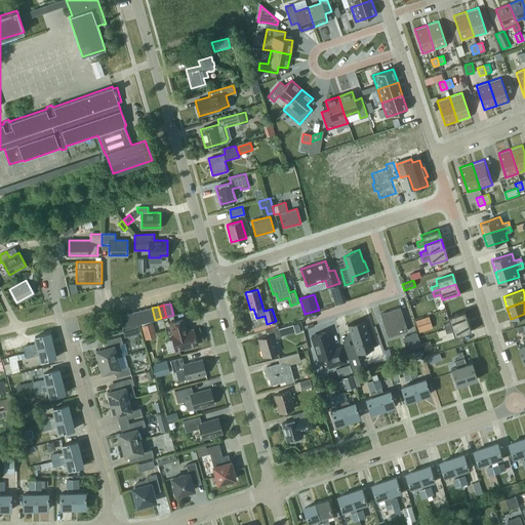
[(152,308),(146,310),(149,321),(155,320),(152,308)]
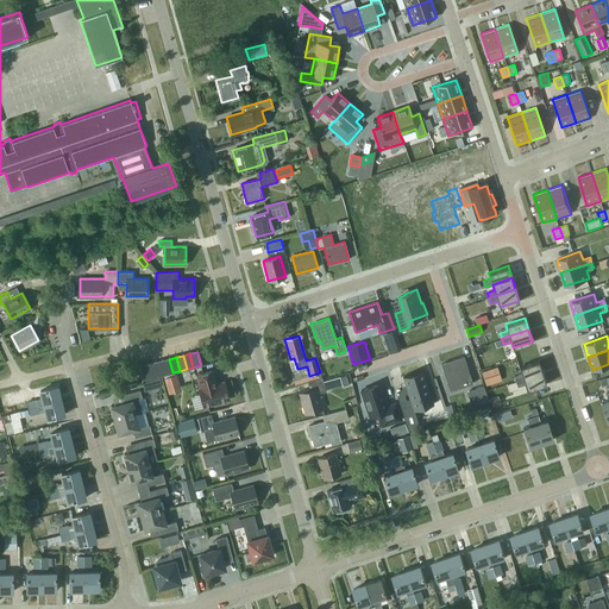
[(472,383),(464,357),(441,364),(450,391),(472,383)]
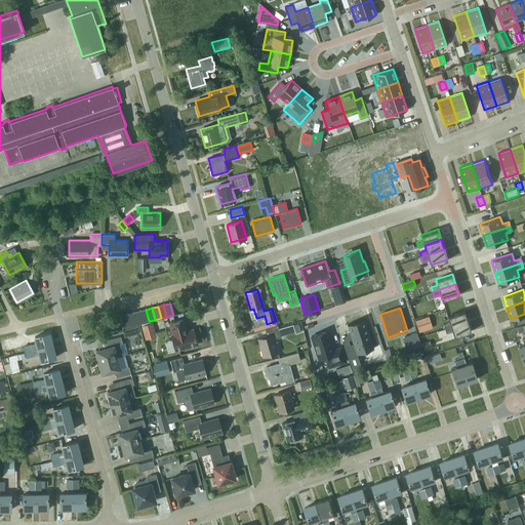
[(146,310),(139,311),(143,323),(149,321),(146,310)]
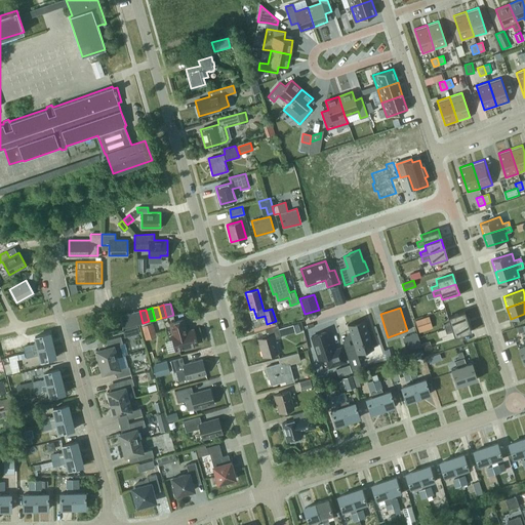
[(139,311),(133,313),(136,324),(143,323),(139,311)]
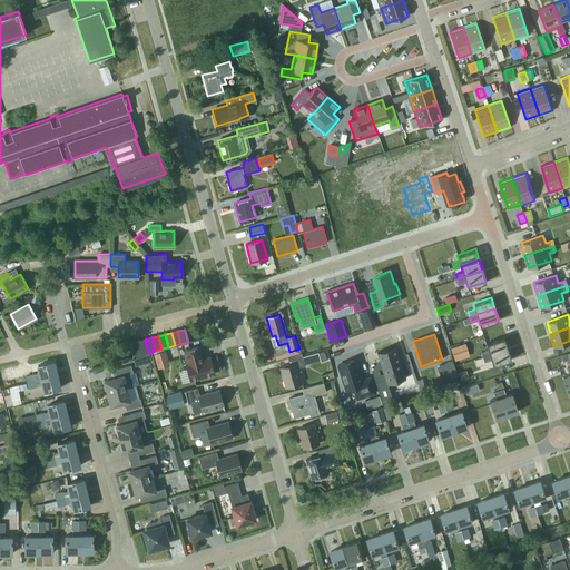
[(481,351),(482,356),(508,349),(504,337),(485,343),(488,349),(481,351)]
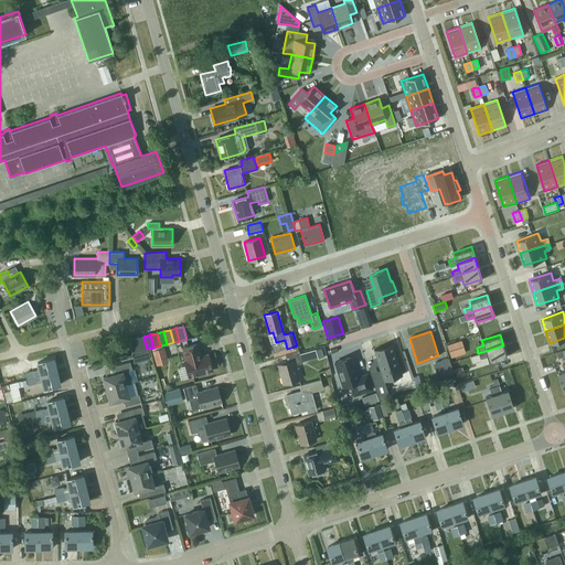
[(144,337),(138,338),(141,351),(147,349),(144,337)]
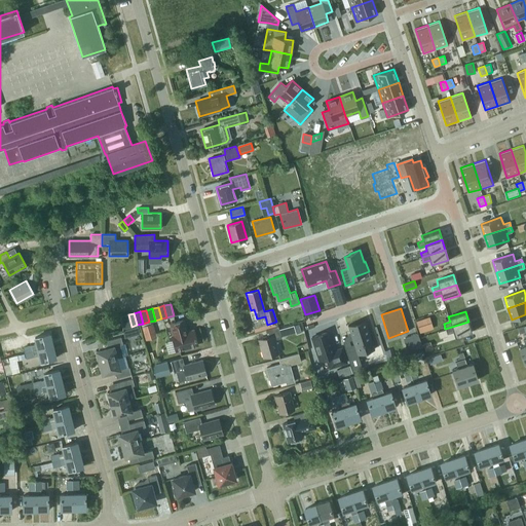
[(132,327),(128,314),(119,316),(122,329),(132,327)]
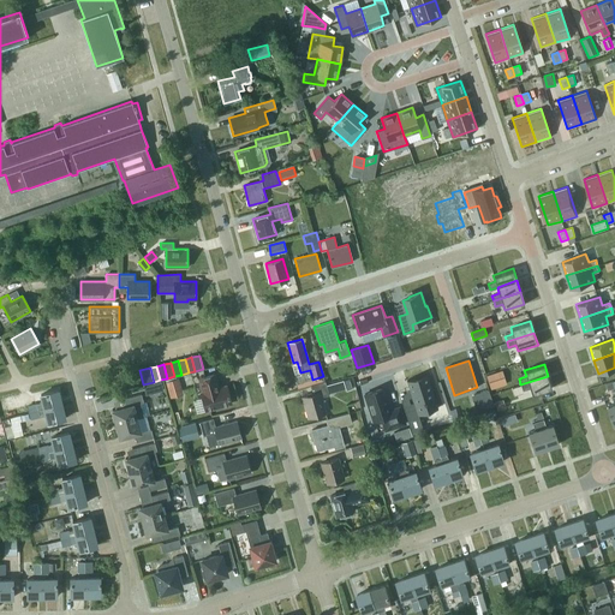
[(502,370),(489,375),(493,386),(507,381),(502,370)]
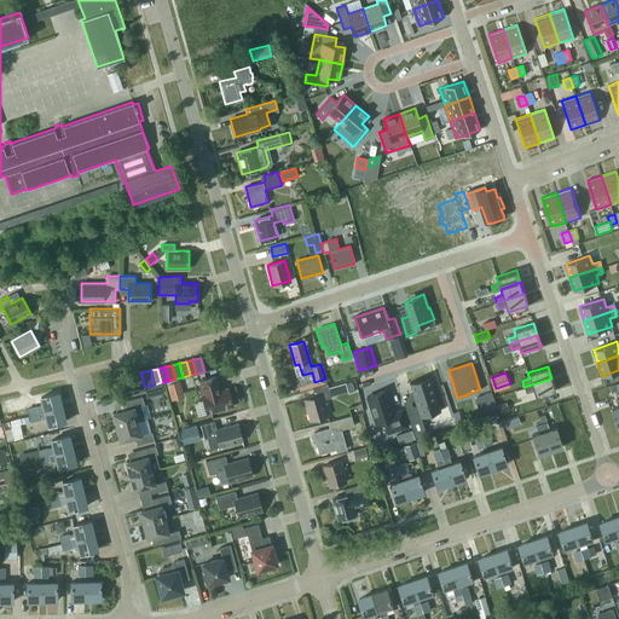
[(202,395),(207,414),(232,406),(227,388),(219,391),(215,376),(200,381),(204,394),(202,395)]
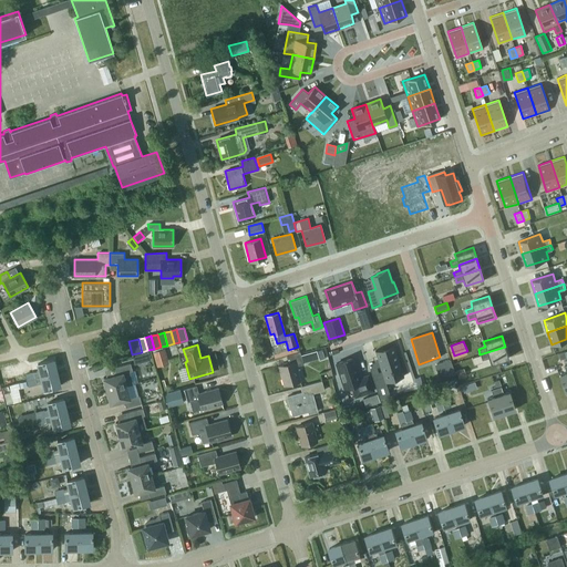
[(382,372),(372,375),(380,400),(390,397),(385,382),(387,382),(385,380),(392,378),(395,377),(402,374),(403,377),(404,375),(393,344),(375,350),(378,358),(382,372)]
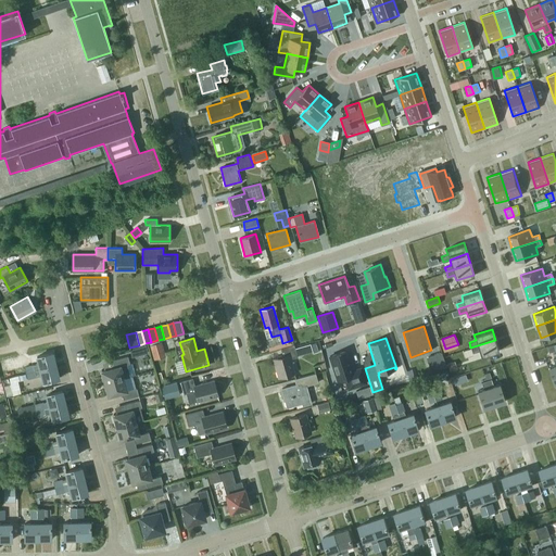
[(479,350),(481,356),(498,351),(495,340),(470,348),(472,352),(479,350)]
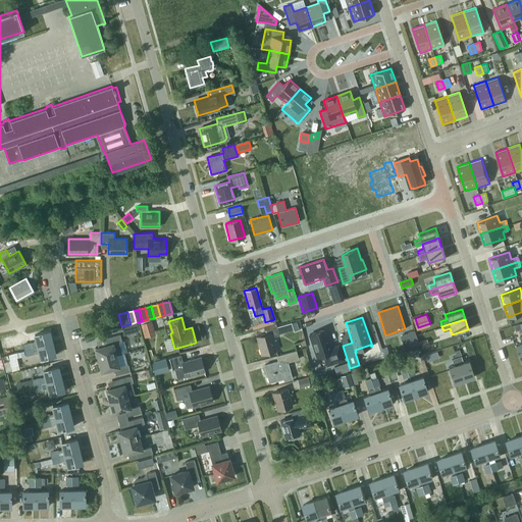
[(140,323),(144,337),(155,334),(151,320),(140,323)]
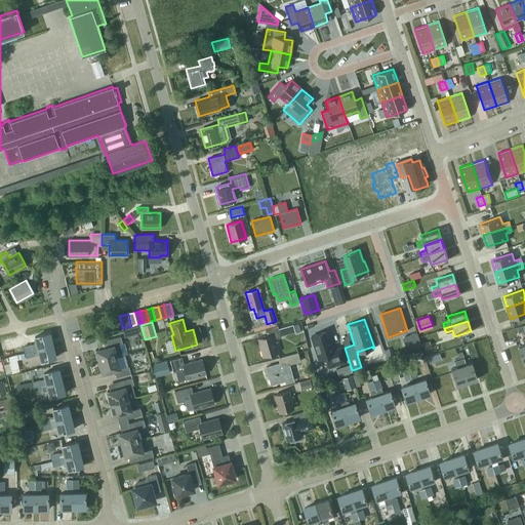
[(258,338),(263,356),(278,352),(274,338),(281,337),(280,335),(295,331),(295,333),(300,332),(298,323),(293,325),(293,324),(278,328),(277,325),(266,328),(268,336),(258,338)]
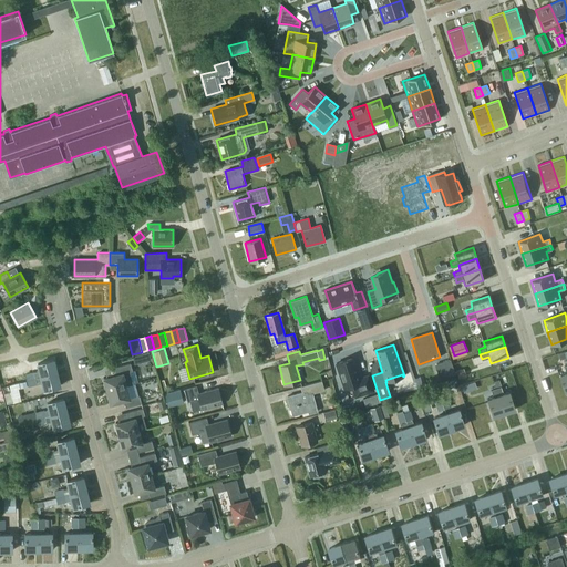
[(132,357),(134,364),(151,359),(148,351),(132,357)]
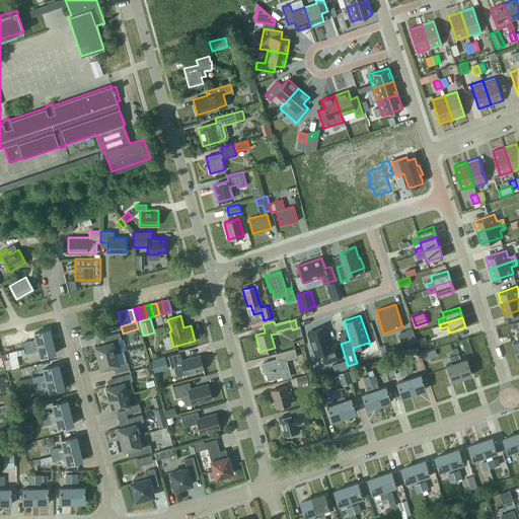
[(323,327),(307,332),(315,356),(322,354),(325,363),(342,358),(337,344),(329,346),(323,327)]
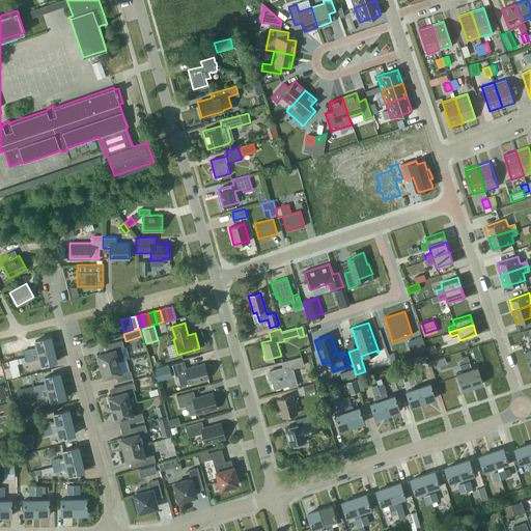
[(412,346),(409,347),(412,355),(426,350),(421,336),(410,340),(412,346)]
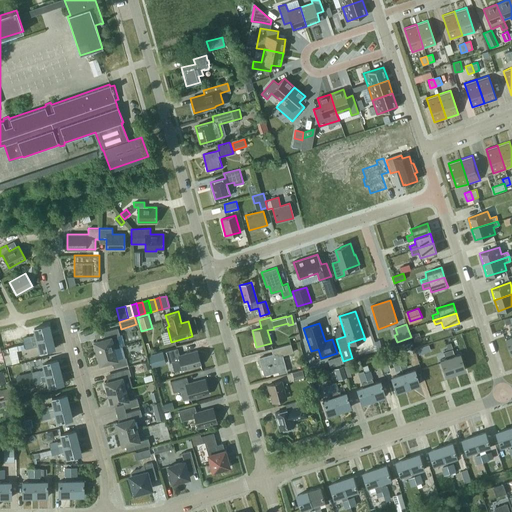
[(35,335),(30,336),(32,341),(51,336),(48,325),(34,328),(35,335)]
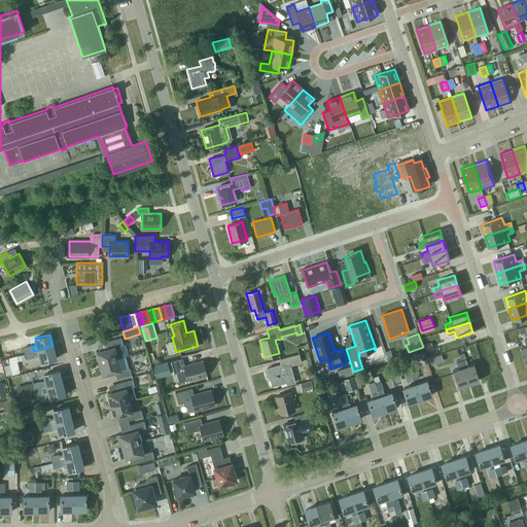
[(96,352),(95,352),(97,358),(98,358),(99,363),(117,358),(124,356),(120,345),(123,344),(120,338),(106,342),(108,348),(97,351),(96,350),(96,351),(96,352)]
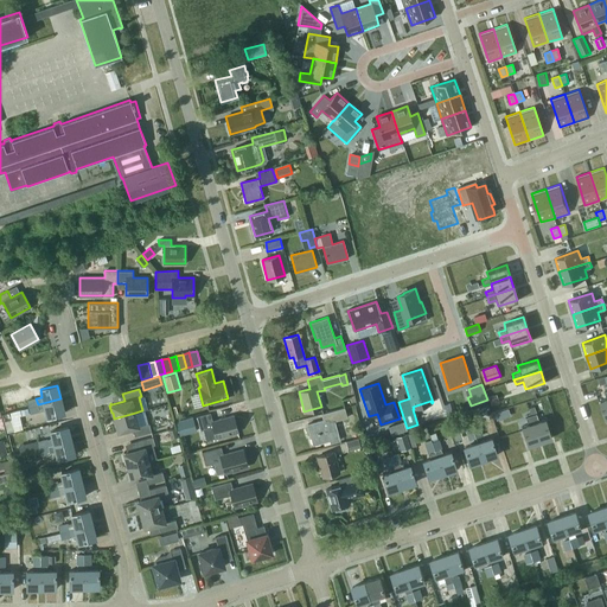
[(0,400),(2,413),(11,411),(7,397),(0,398),(0,400)]
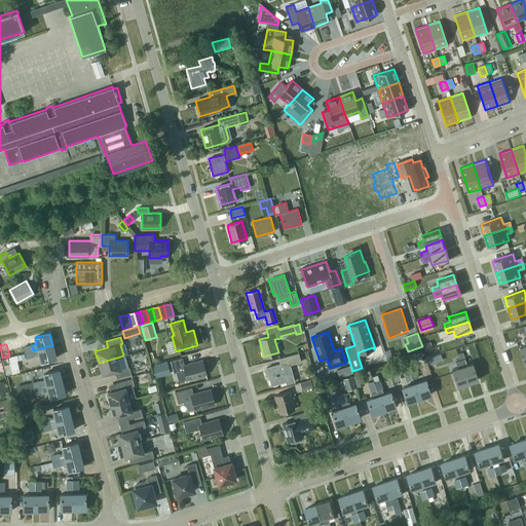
[(52,345),(33,350),(34,355),(39,354),(40,362),(55,358),(52,345)]
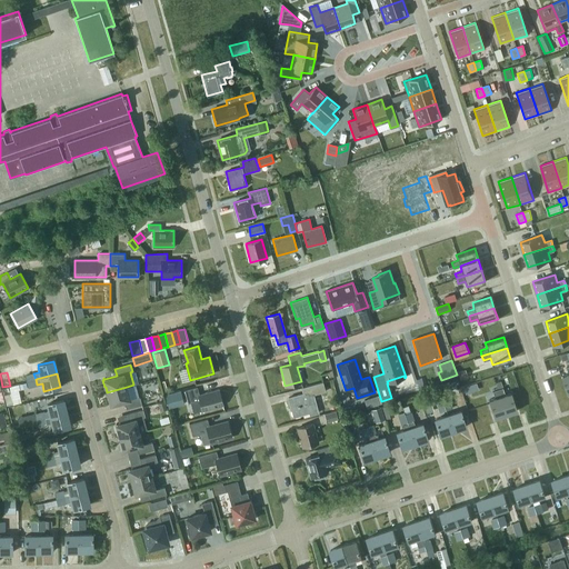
[(288,398),(293,417),(309,412),(310,415),(318,412),(313,395),(326,391),(322,382),(301,388),(302,393),(288,398)]
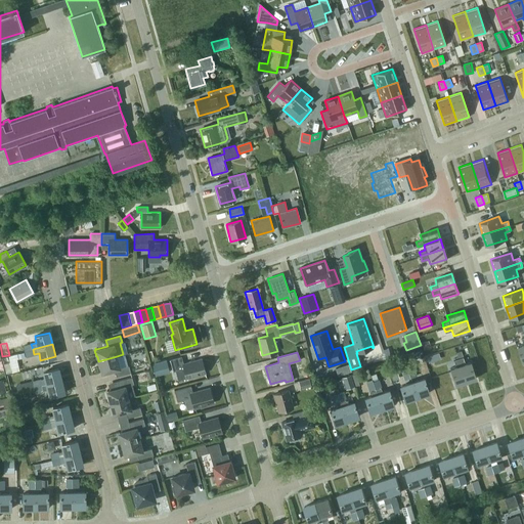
[(429,364),(435,362),(433,355),(427,357),(429,364)]
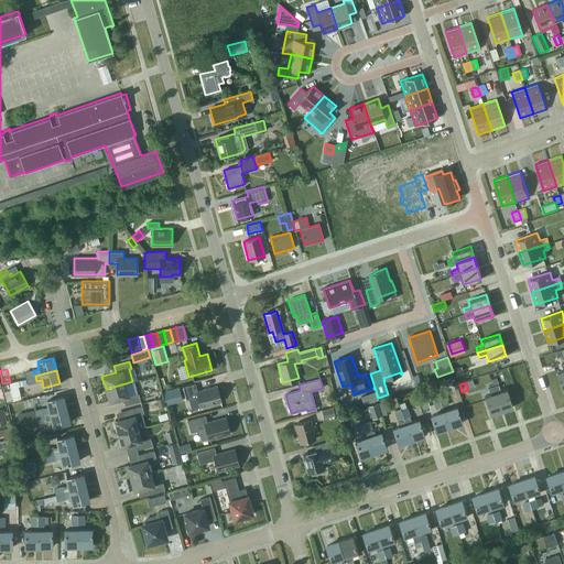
[(126,383),(106,389),(108,394),(107,394),(108,402),(109,401),(110,402),(110,401),(122,398),(125,405),(140,401),(139,393),(129,396),(126,383)]
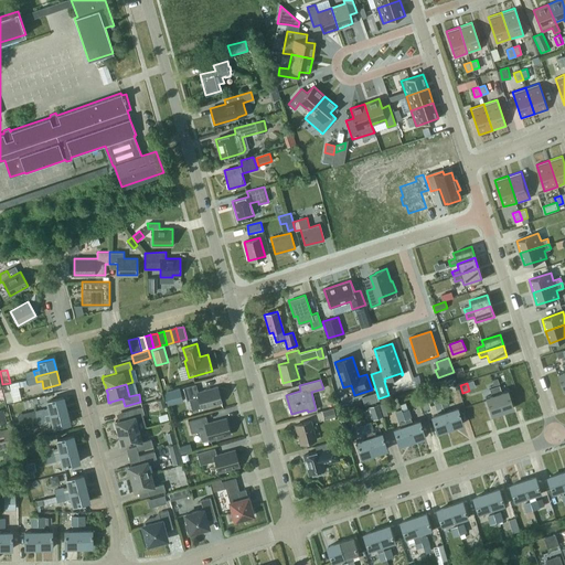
[(198,397),(201,408),(222,402),(216,386),(198,392),(195,384),(182,387),(187,401),(198,397)]
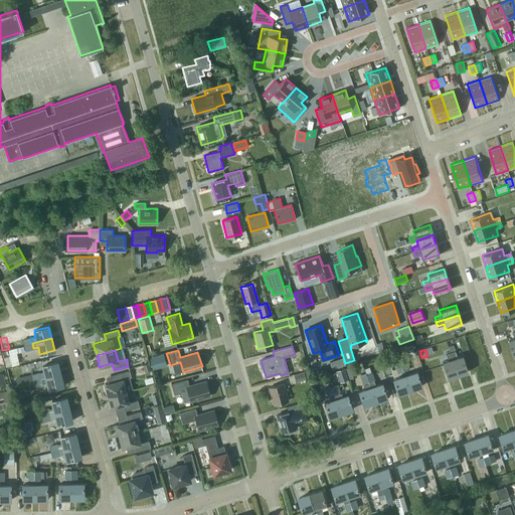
[(468,371),(463,355),(457,356),(455,350),(451,352),(458,374),(468,371)]
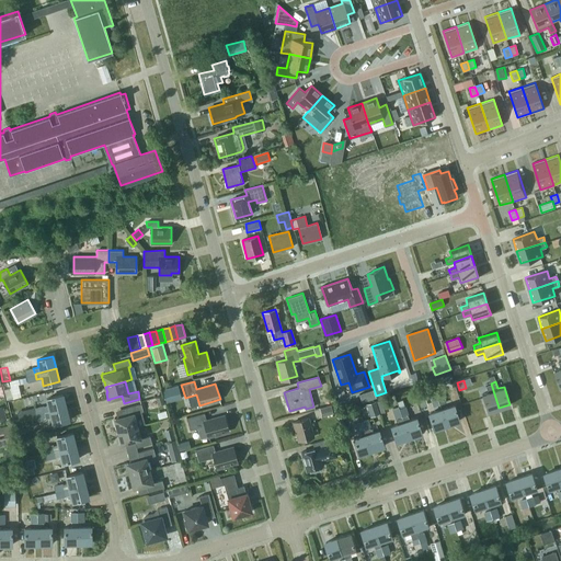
[(488,391),(482,393),(488,411),(499,408),(491,384),(485,385),(488,391)]
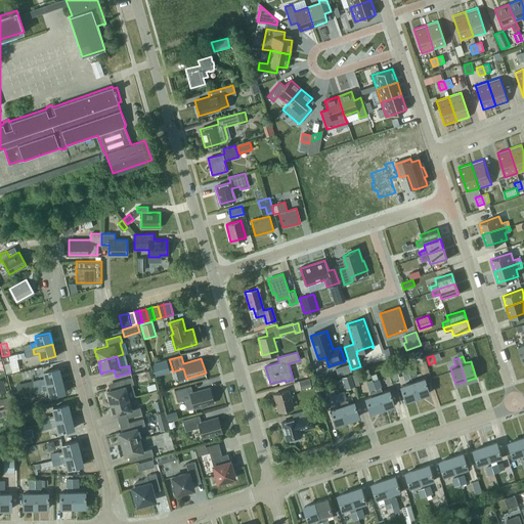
[(156,377),(169,373),(166,360),(151,363),(156,377)]
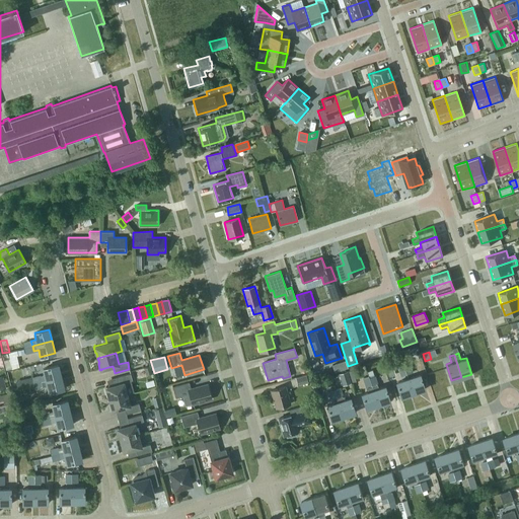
[(335,371),(342,369),(339,362),(332,365),(335,371)]
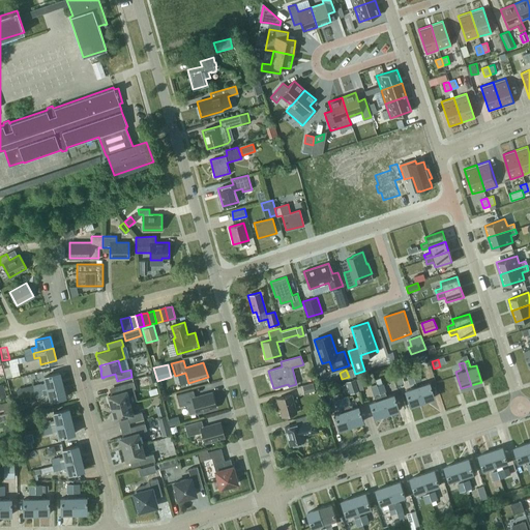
[(46,383),(40,384),(42,389),(62,385),(59,373),(43,376),(46,383)]
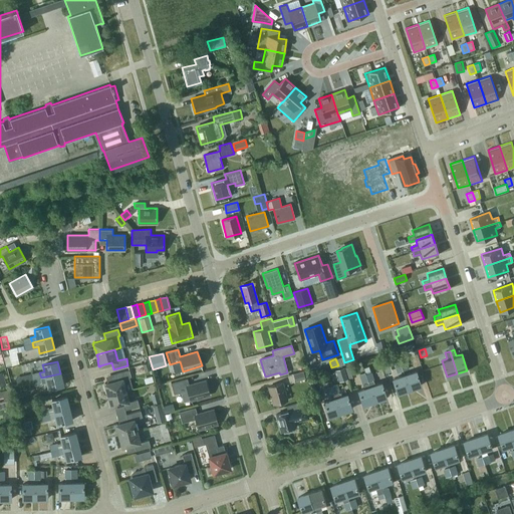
[(145,371),(151,369),(149,362),(143,364),(145,371)]
